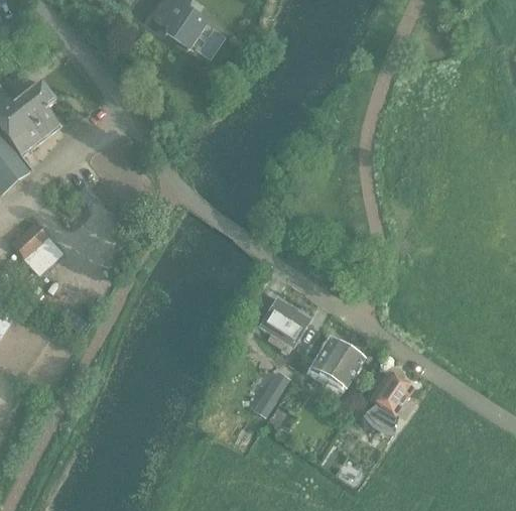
[(186,8),(191,1),(189,0),(165,0),(153,18),(168,28),(165,34),(188,50),(208,22),(186,8)]
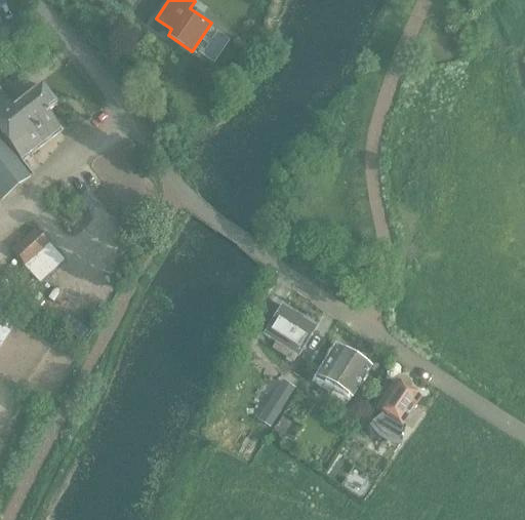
[(0,193),(2,196),(32,172),(33,171),(23,158),(63,128),(47,110),(56,103),(41,83),(13,106),(0,87),(0,193)]
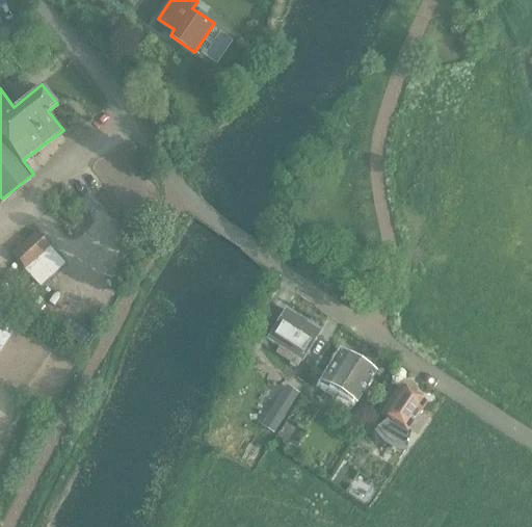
[(58,201),(74,221),(83,214),(67,194),(58,201)]
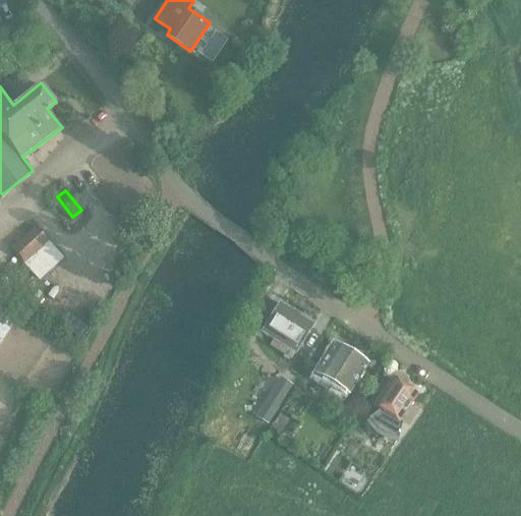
[(10,246),(40,277),(63,255),(35,224),(10,246)]
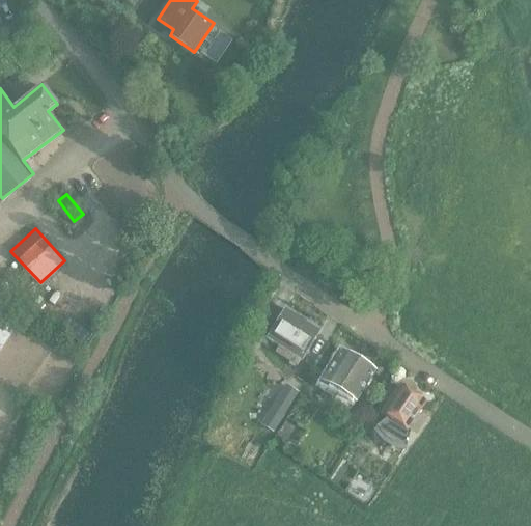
[(266,333),(302,356),(320,326),(285,303),(266,333)]
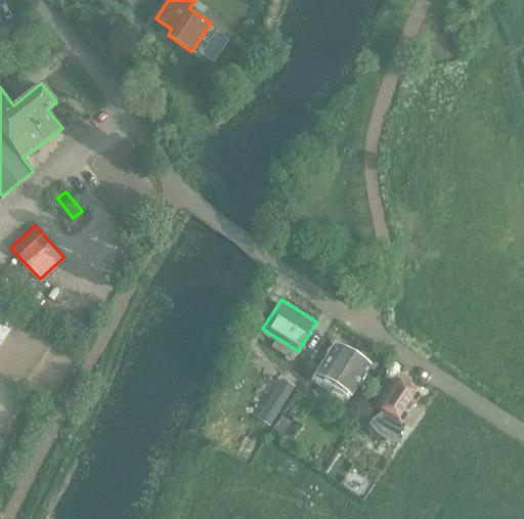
[(0,341),(8,328),(0,321),(0,341)]
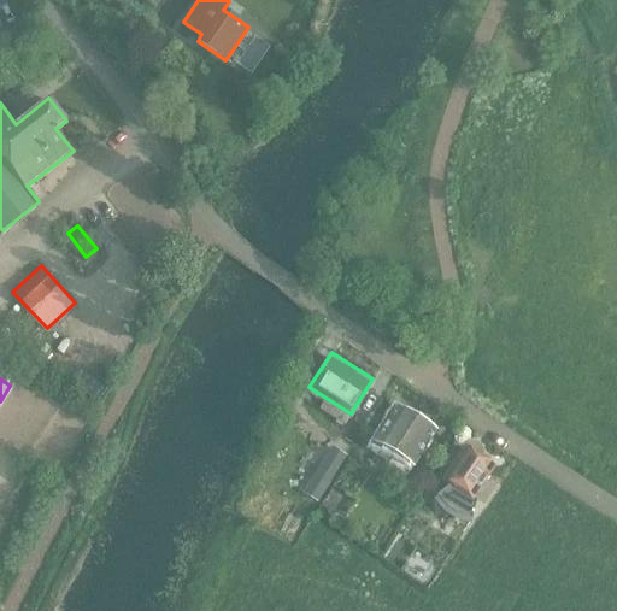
[(388,464),(405,474),(412,464),(436,427),(397,401),(372,438),(395,453),(388,464)]
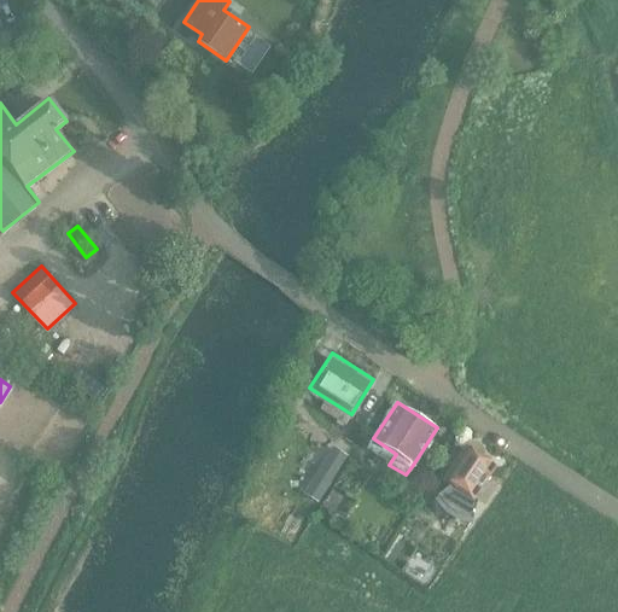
[(467,517),(473,518),(478,499),(477,499),(473,496),(495,465),(491,462),(490,456),(485,453),(479,455),(465,446),(444,478),(450,482),(437,493),(439,499),(443,502),(447,507),(452,511),(456,513),(461,516),(467,517)]
